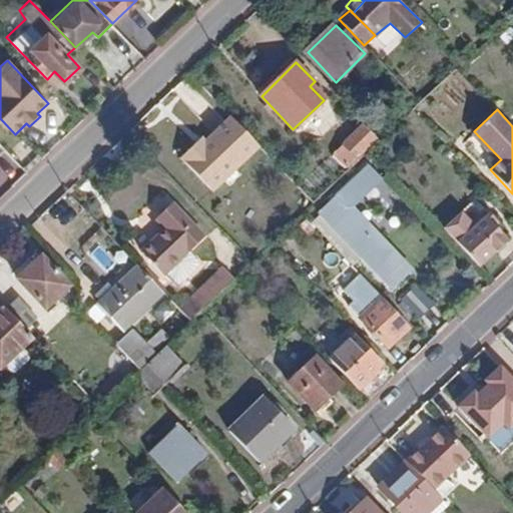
[(197,143),(182,157),(214,191),(227,178),(231,182),(240,174),(236,170),(261,146),(232,116),(206,141),(201,147),(197,143)]
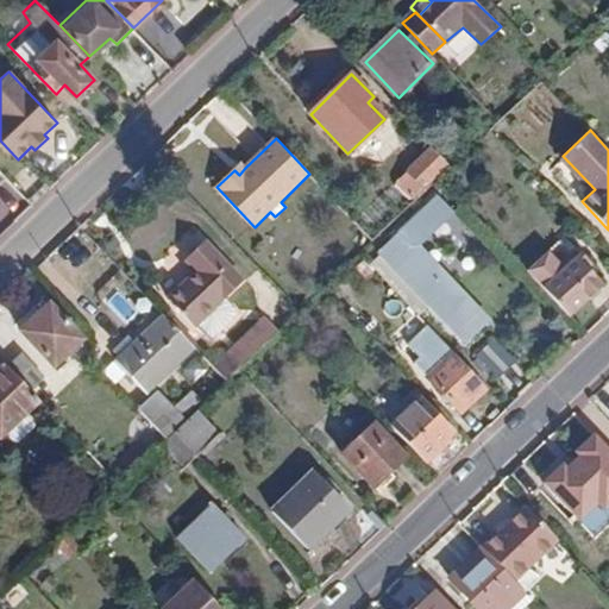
[(409,198),(420,187),(425,192),(433,183),(429,179),(447,162),(434,150),(397,184),(409,198)]
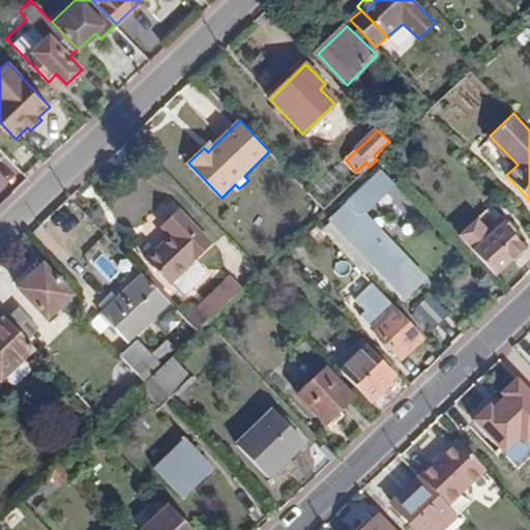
[(209,143),(204,148),(208,152),(213,146),(209,143)]
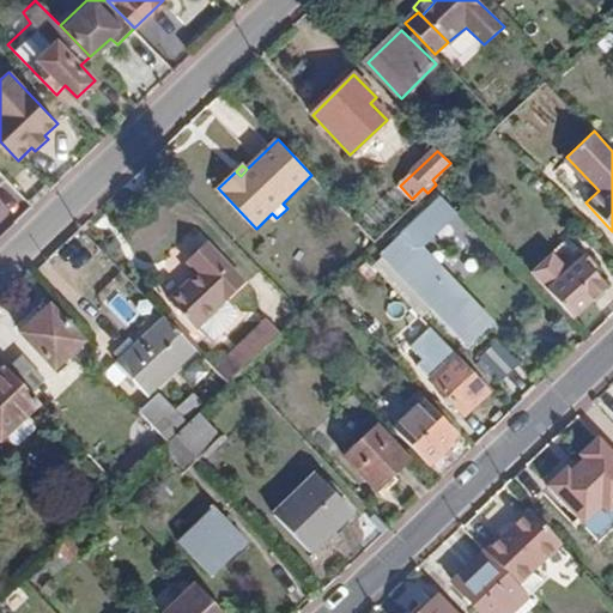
[(469,346),(493,325),(431,261),(430,263),(416,249),(453,213),(435,193),(413,213),(417,218),(381,254),(382,256),(374,265),(422,315),(431,307),(469,346)]
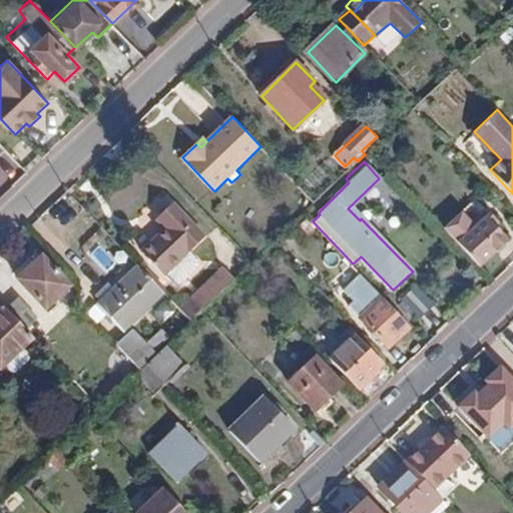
[(361,218),(391,189),(379,178),(348,208),(360,220),(361,218)]
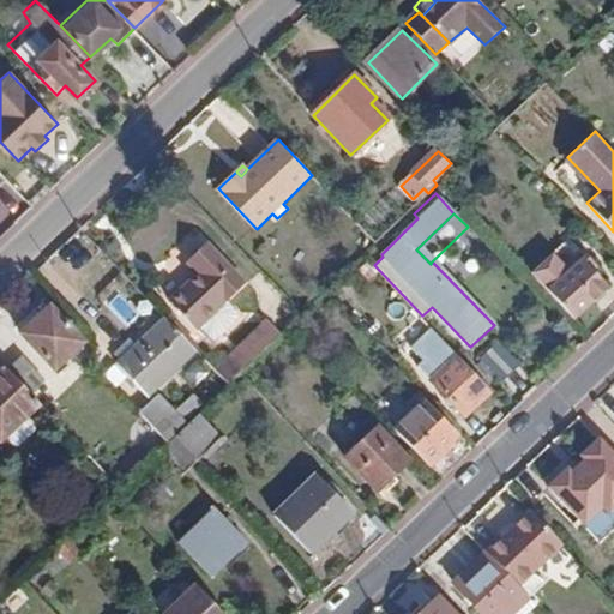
[(185,284),(168,300),(197,331),(198,330),(228,301),(247,283),(209,242),(186,263),(204,283),(192,293),(185,284)]
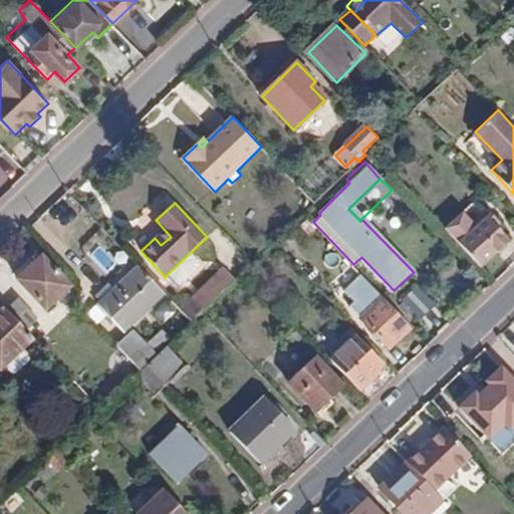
[(509,242),(497,230),(502,225),(491,214),(475,230),(462,216),(444,233),(458,246),(481,270),(509,242)]
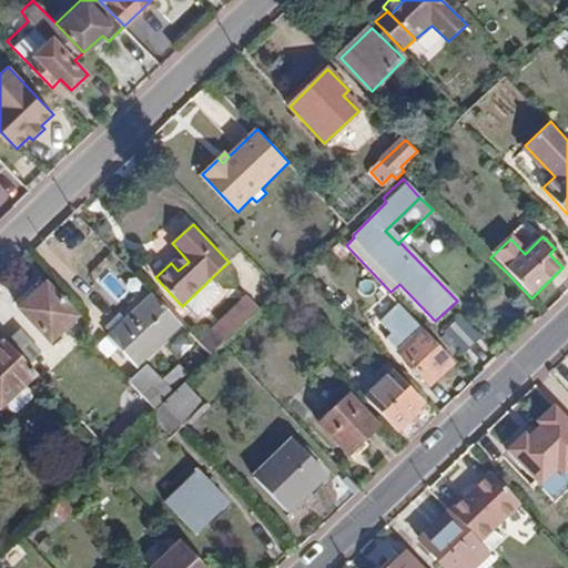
[(224,293),(211,279),(183,305),(196,318),(212,308),(224,293)]
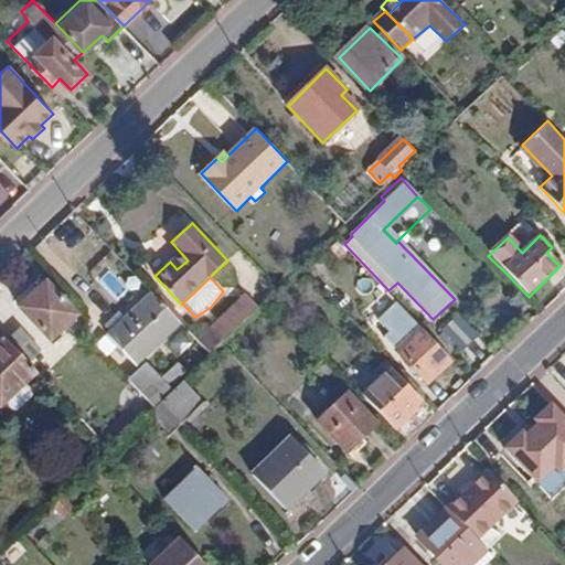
[(20,308),(50,340),(76,315),(45,283),(20,308)]
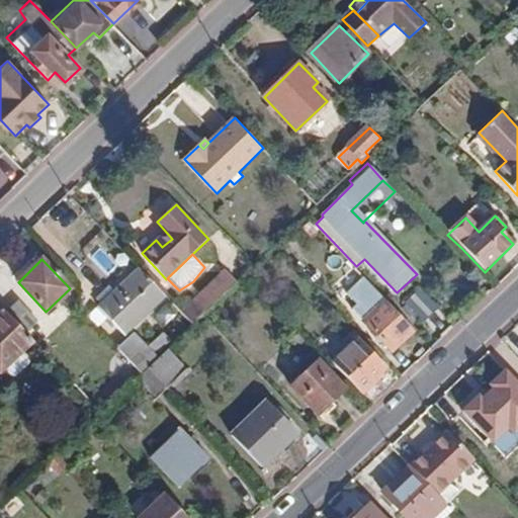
[(100,308),(125,335),(167,295),(141,268),(117,290),(103,305),(100,308)]
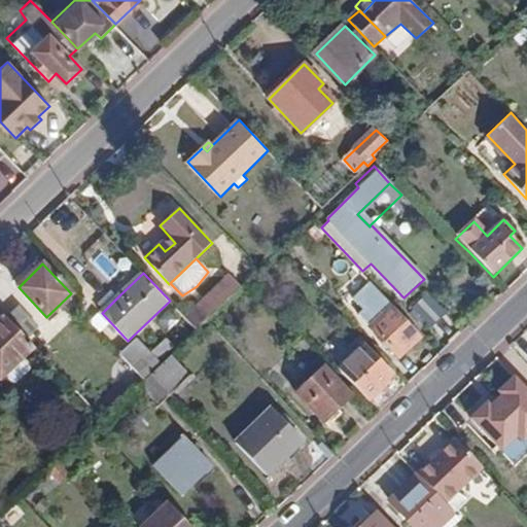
[(187,319),(197,329),(207,319),(242,286),(232,277),(187,319)]
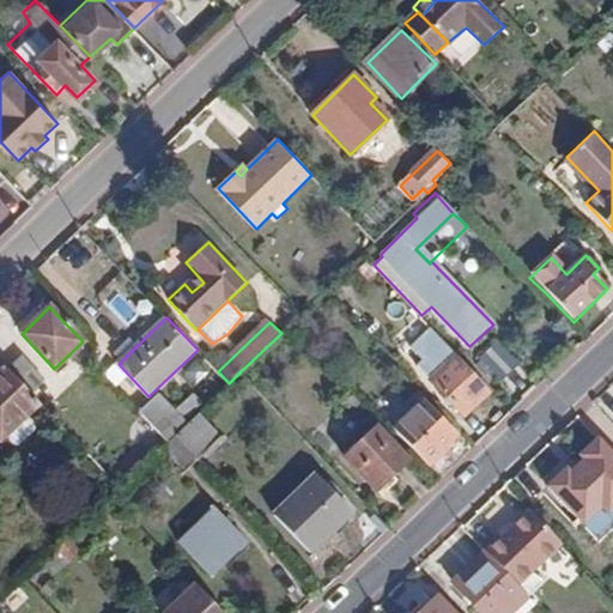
[(132,338),(116,352),(122,360),(139,344),(132,338)]
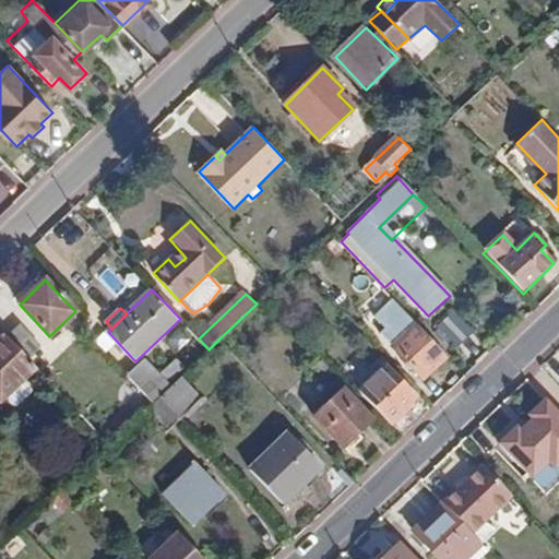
[(439,326),(459,348),(475,332),(455,311),(439,326)]
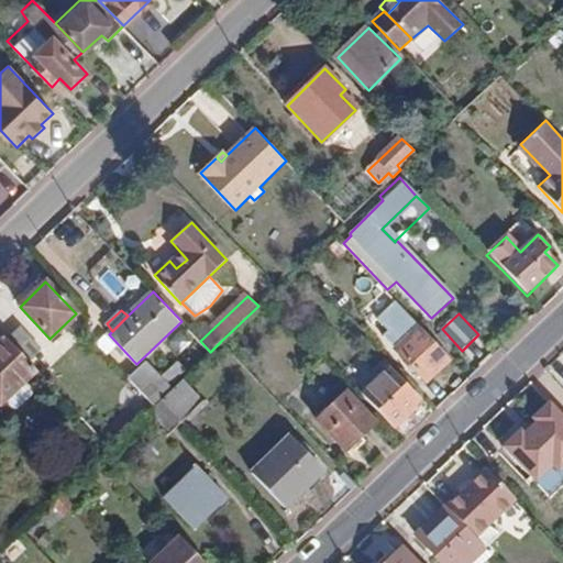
[(395,346),(429,382),(452,361),(419,326),(395,346)]
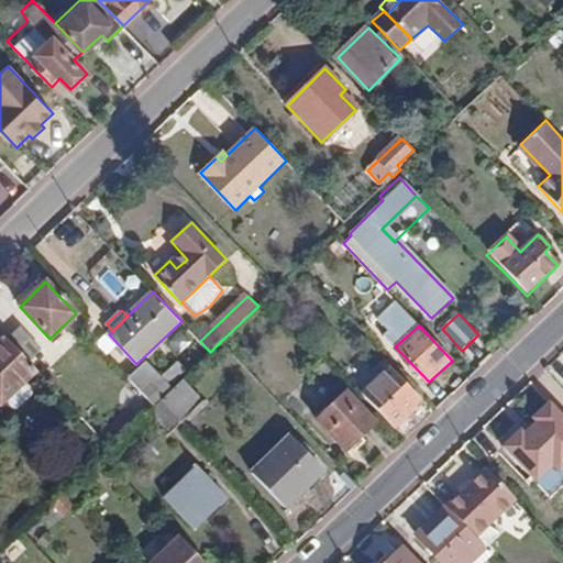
[(42,349),(20,327),(7,339),(28,362),(42,349)]
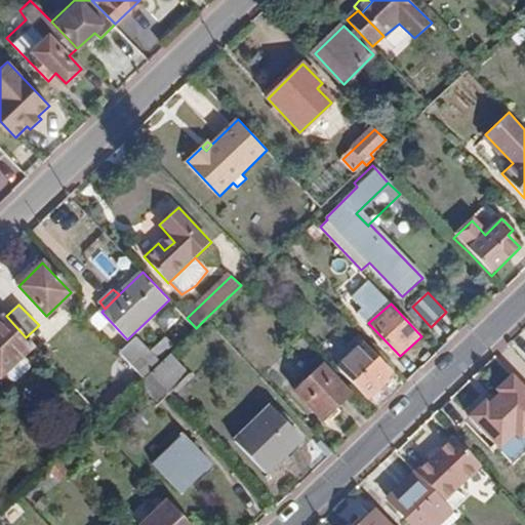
[(0,376),(3,374),(23,355),(34,345),(26,337),(6,316),(0,310),(0,376)]
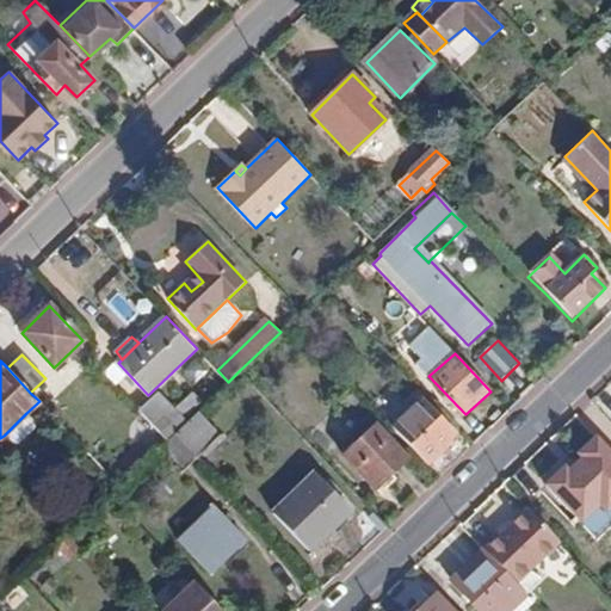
[(177,408),(186,419),(202,401),(192,393),(177,408)]
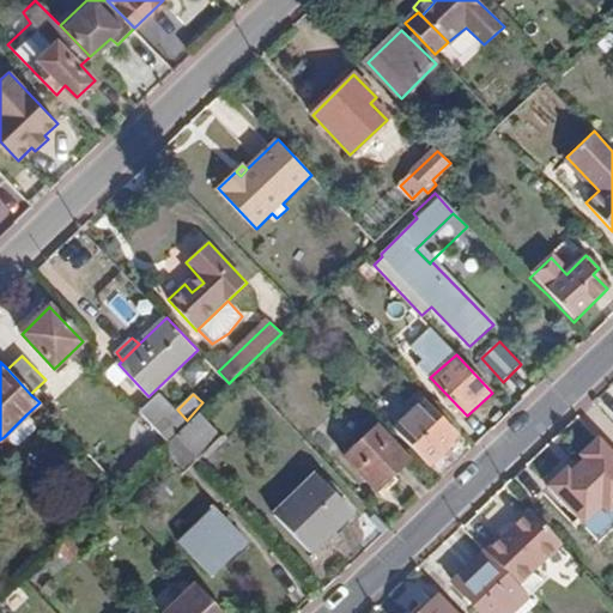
[(165,439),(169,442),(175,436),(187,424),(186,422),(161,395),(140,412),(165,439)]
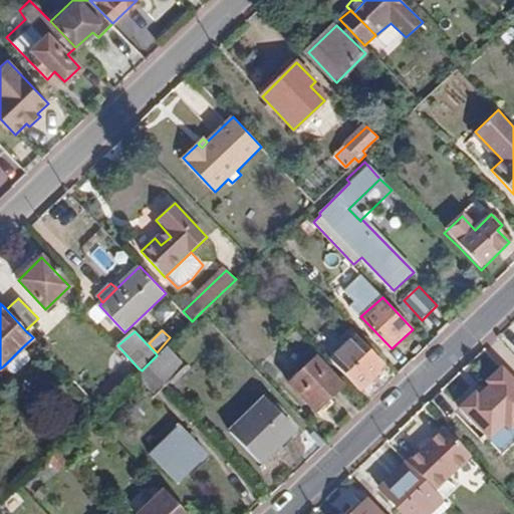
[(330,359),(347,377),(360,392),(386,367),(355,336),(330,359)]
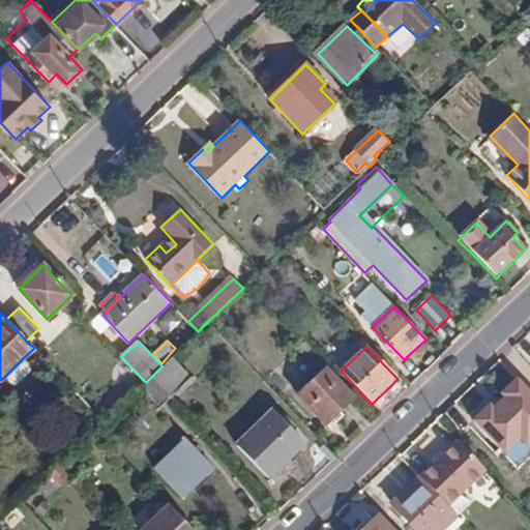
[(190,378),(171,357),(162,366),(151,377),(171,398),(190,378)]
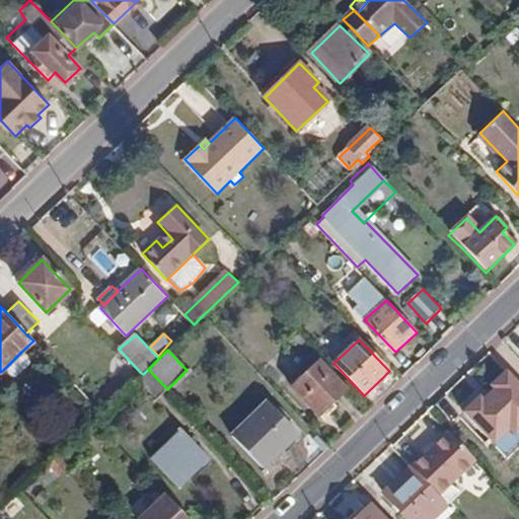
[(10,377),(30,359),(22,351),(3,370),(10,377)]
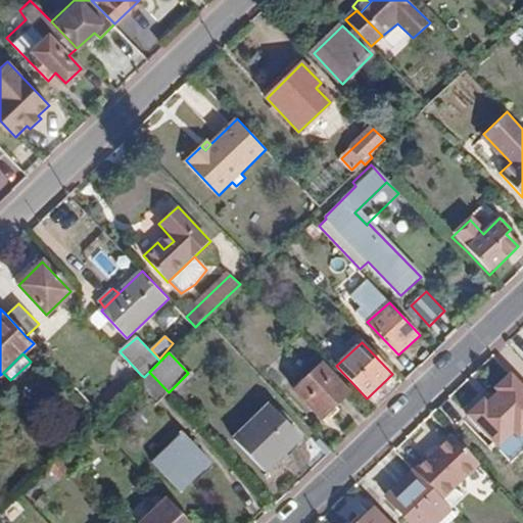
[(296,390),(321,418),(348,392),(324,365),(296,390)]
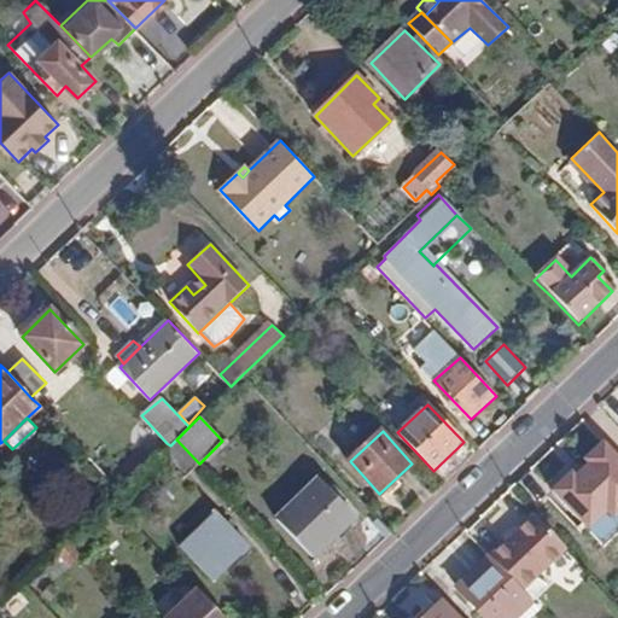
[(164,452),(187,474),(199,464),(176,439),(170,445),(164,452)]
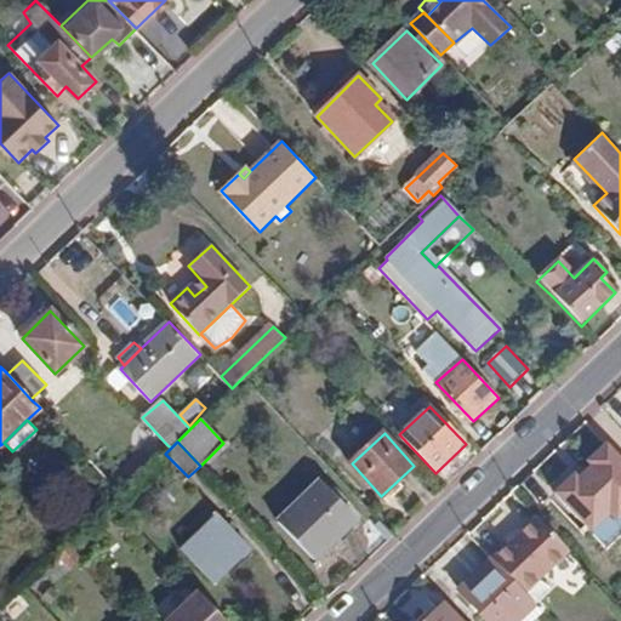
[(620,516),(620,460),(605,444),(587,462),(592,466),(577,480),(574,476),(554,494),(591,530),(608,513),(616,522),(620,516)]
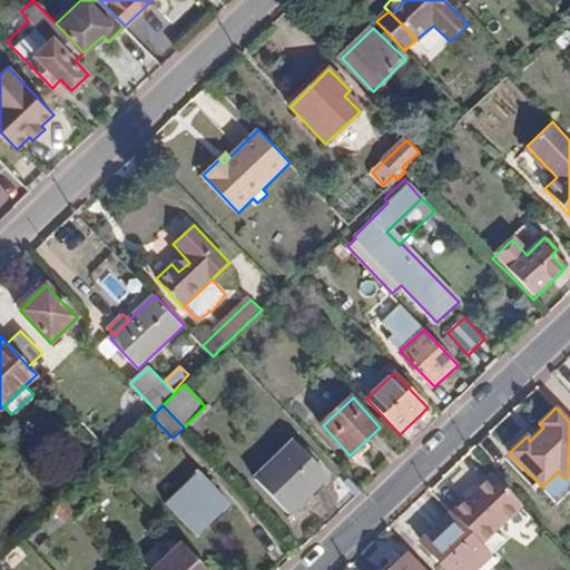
[(287,512),(327,477),(294,442),(255,479),(287,512)]
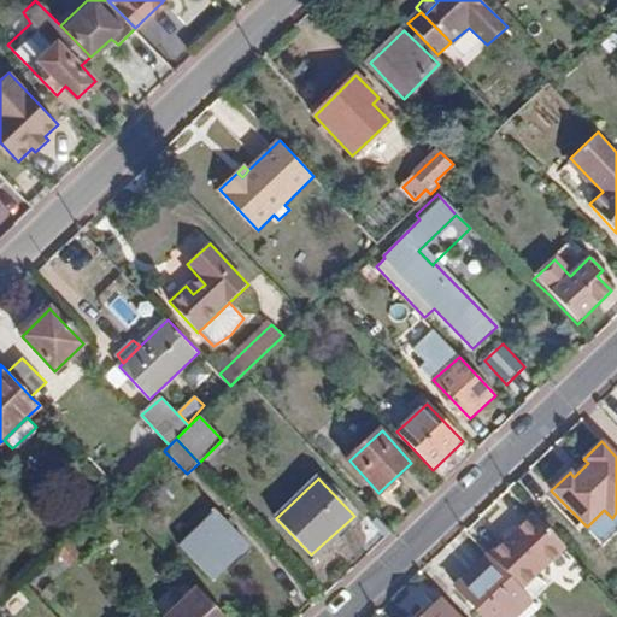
[(78,510),(89,521),(100,511),(89,500),(78,510)]
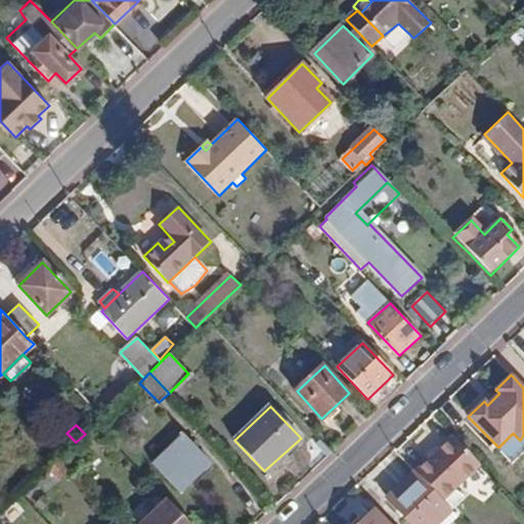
[(179,490),(210,462),(183,433),(153,463),(179,490)]
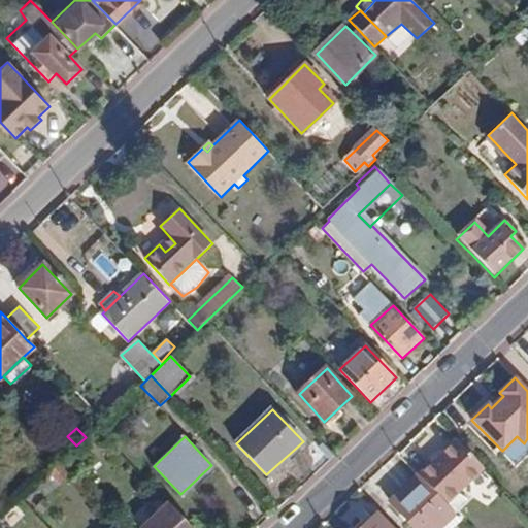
[(447,504),(483,469),(454,438),(417,474),(447,504)]
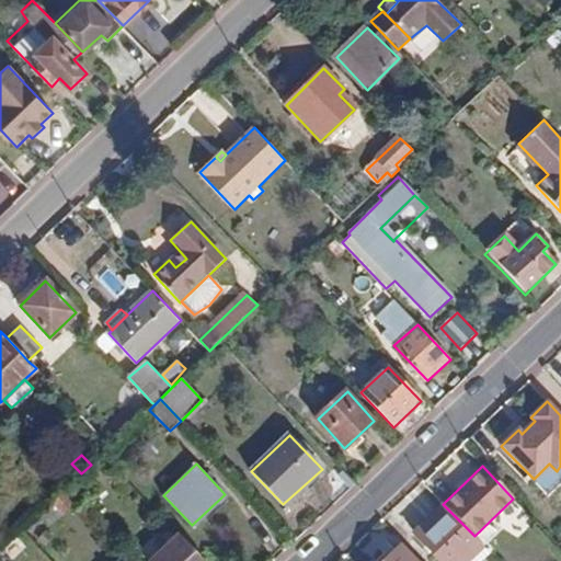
[(54,506),(64,515),(73,506),(64,496),(54,506)]
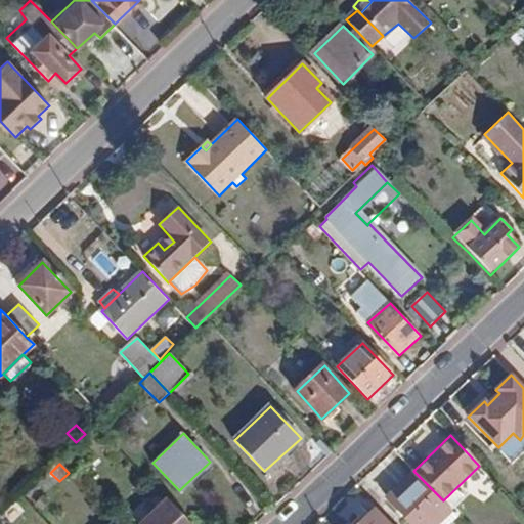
[(438,523),(452,511),(443,500),(413,471),(386,496),(410,523),(438,523)]
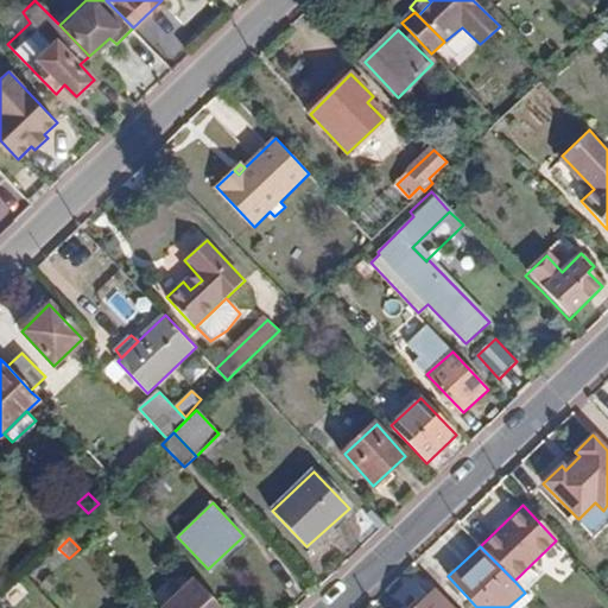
[(217,607),(206,594),(191,580),(160,607),(217,607)]
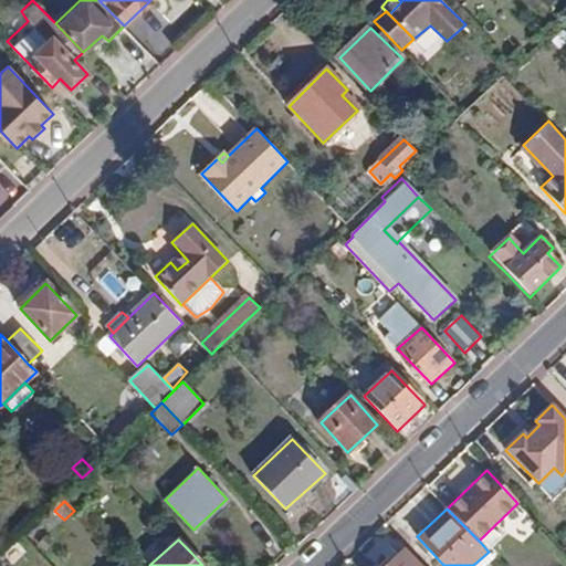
[(418,565),(404,549),(386,565),(418,565)]
